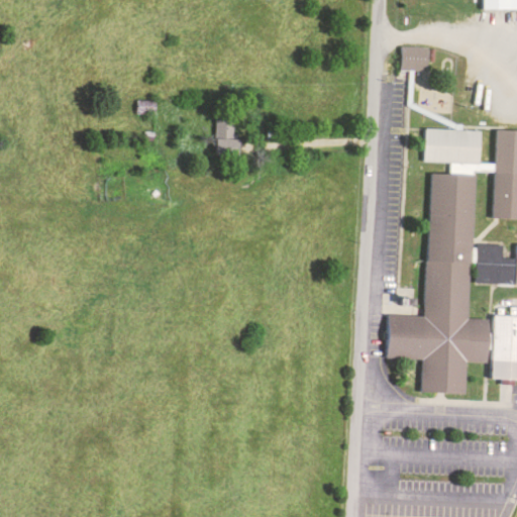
[(516,0),(484,0),(485,15),(516,15),(516,0)]
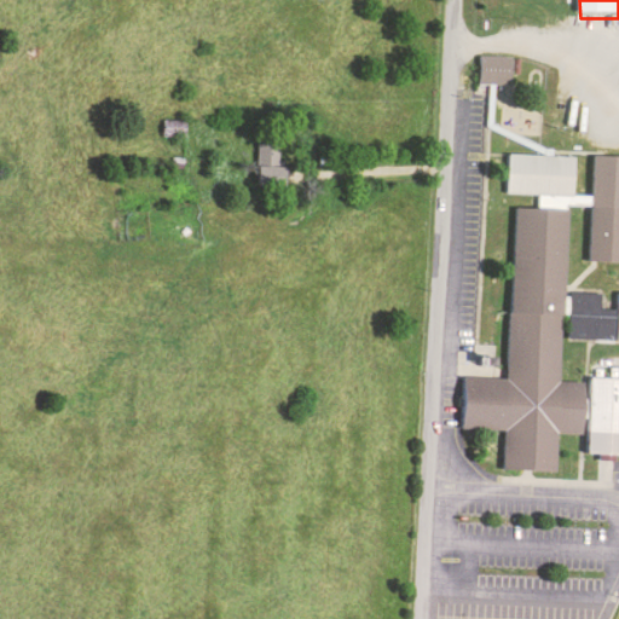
[(474,82),(507,84),(508,56),(475,55),(474,82)]
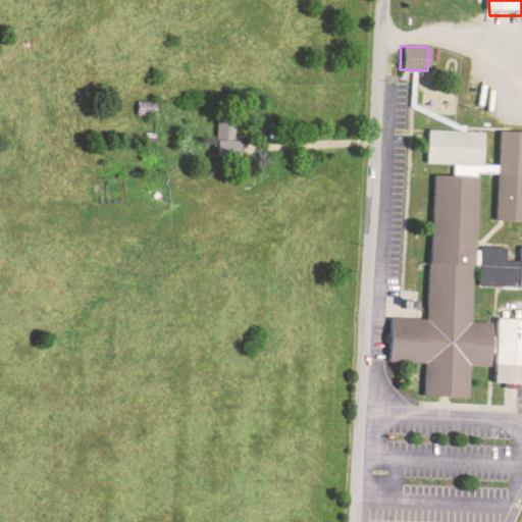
[(212,150),(233,151),(235,120),(212,120),(212,150)]
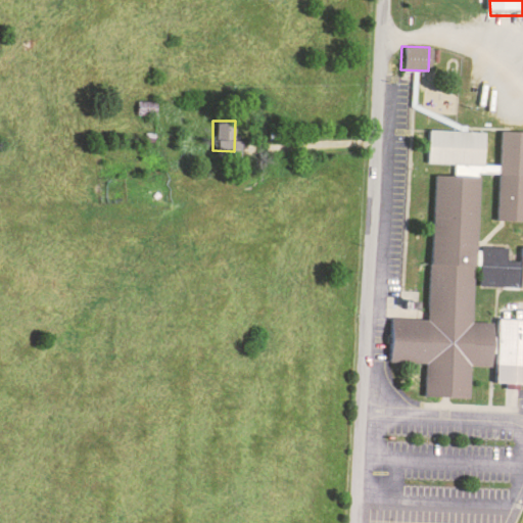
[(522,131),(430,128),(428,169),(436,169),(430,319),(393,318),(391,367),(427,369),(426,399),(471,401),(472,369),(490,370),(492,329),(470,328),(477,174),(506,176),(504,222),(522,222),(522,131)]
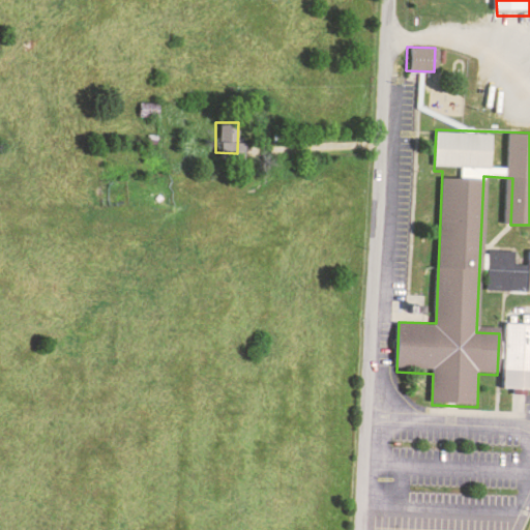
[(525,263),(511,263),(511,249),(486,249),(486,289),(524,290),(525,263)]
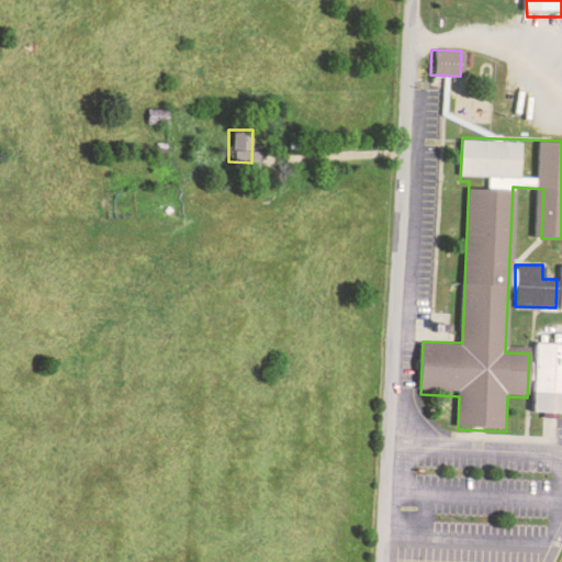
[(561,341),(538,341),(536,415),(561,415),(561,341)]
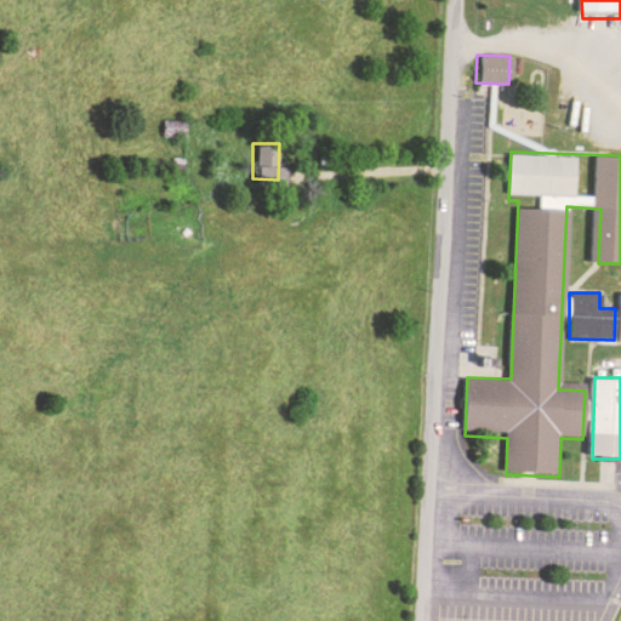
All buildings are outlined.
